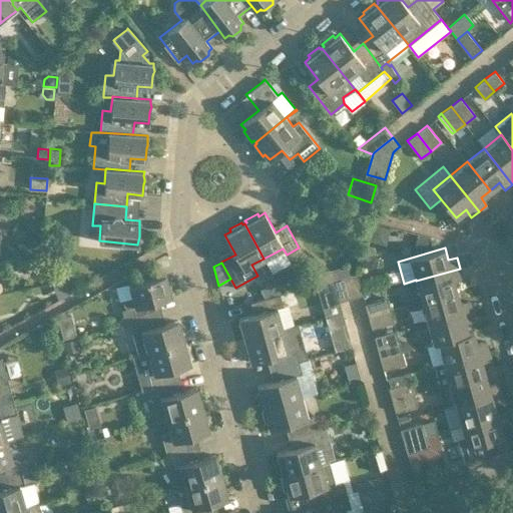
[(416,281),(422,302),(457,292),(454,280),(463,278),(460,269),(416,281)]
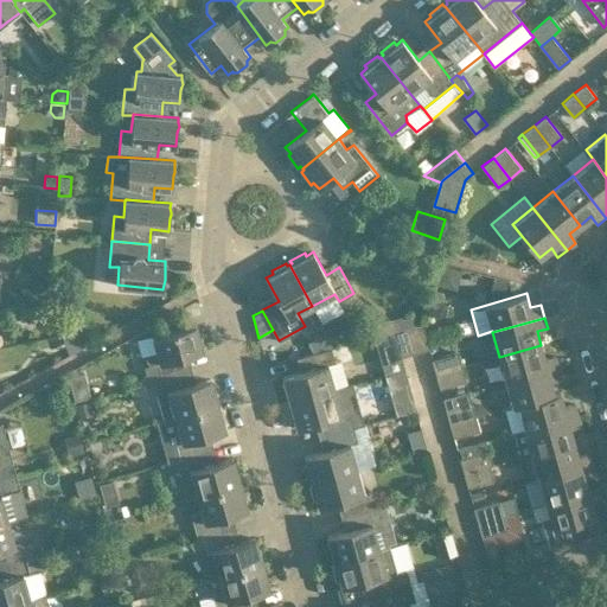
[(422,321),(408,326),(415,352),(430,347),(422,321)]
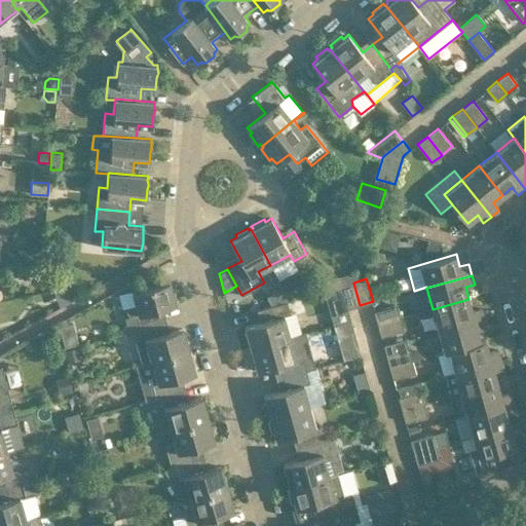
[(133,290),(118,294),(122,308),(126,307),(128,313),(128,316),(125,317),(128,331),(132,330),(137,329),(166,320),(165,318),(160,320),(159,313),(157,309),(162,307),(176,304),(170,280),(133,291),(133,290)]
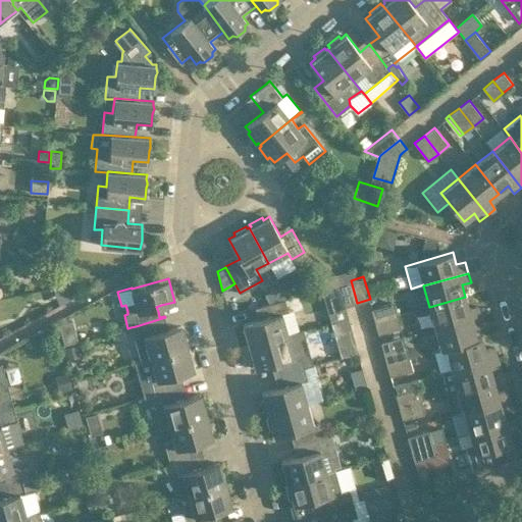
[(357,303),(351,280),(338,283),(345,306),(357,303)]
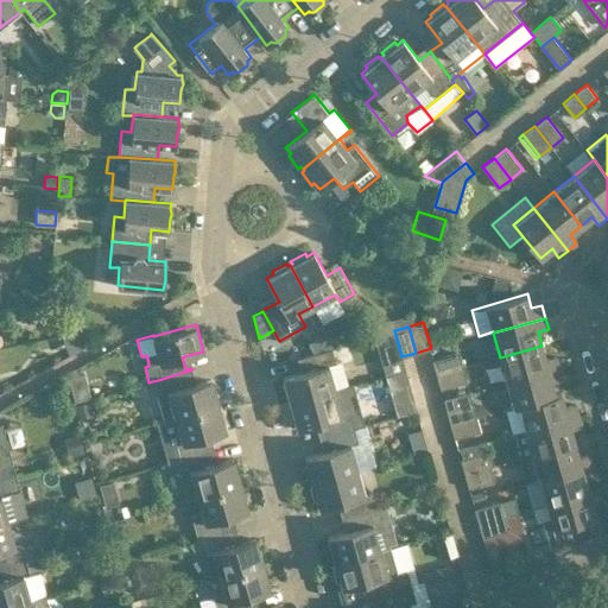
[(500,358),(507,381),(559,368),(556,356),(545,359),(542,346),(500,358)]
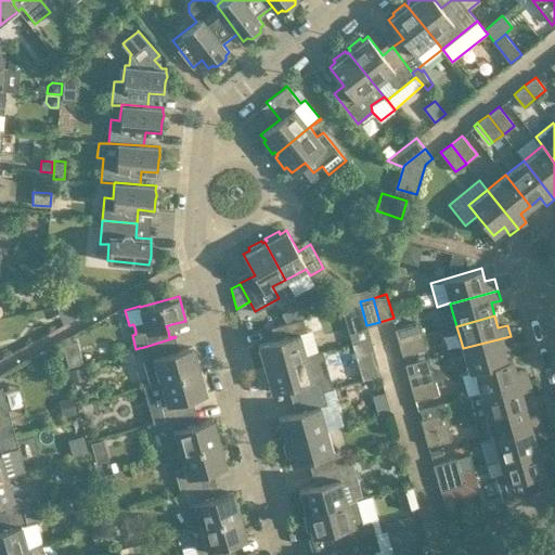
[(265,365),(265,368),(319,353),(312,328),(307,331),(304,318),(278,324),(282,337),(258,344),(260,351),(257,351),(261,366),(265,365)]
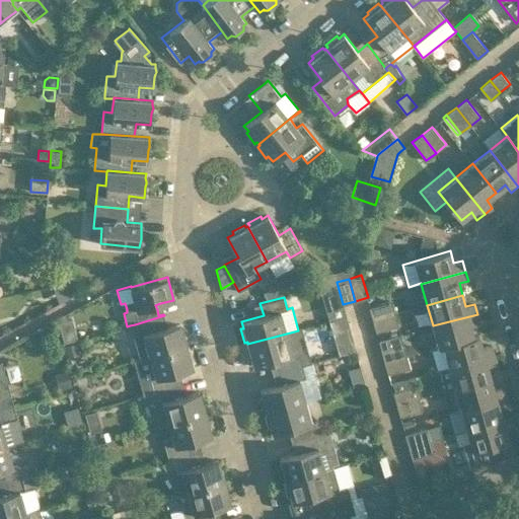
[(369,307),(373,319),(395,313),(391,301),(369,307)]
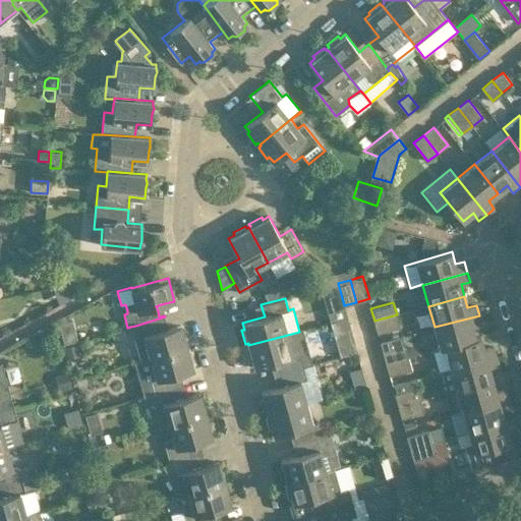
[(397,314),(374,321),(378,333),(400,327),(397,314)]
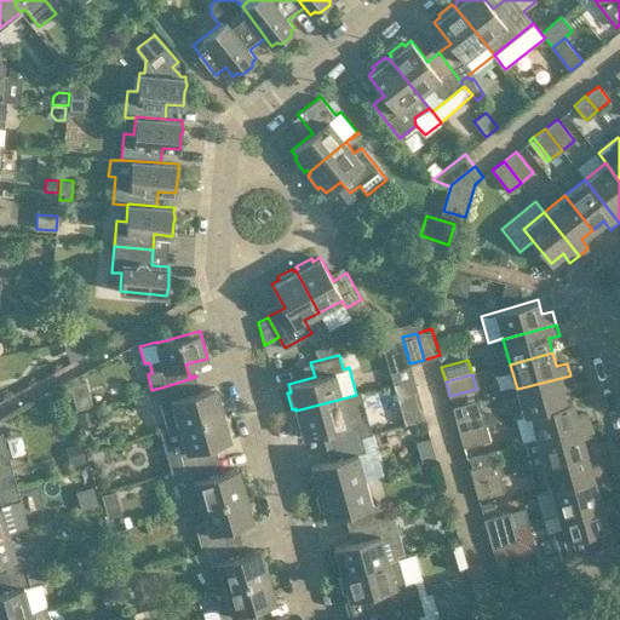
[(517,389),(524,415),(573,402),(572,400),(567,402),(562,389),(574,385),(570,375),(517,389)]
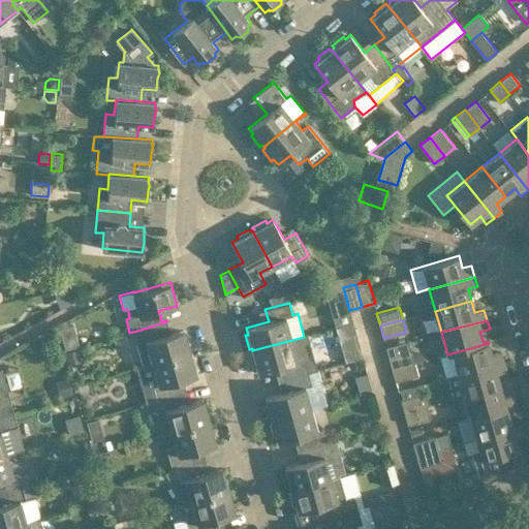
[(167,321),(137,331),(141,343),(147,341),(153,363),(190,352),(184,330),(170,334),(165,335),(162,323),(167,322),(167,321)]
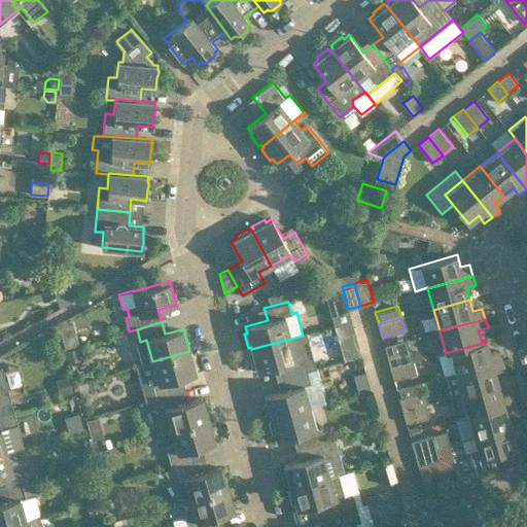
[(137,329),(132,330),(141,364),(152,361),(146,340),(140,342),(137,329)]
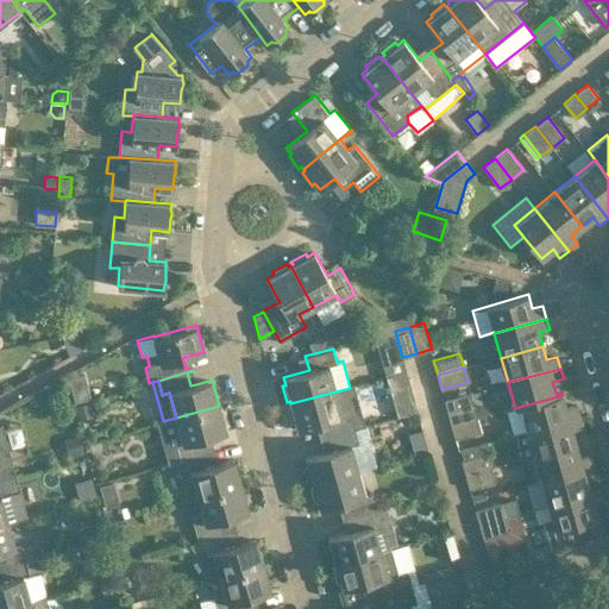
[(292,406),(288,407),(293,422),(296,421),(297,429),(324,422),(327,437),(355,429),(365,426),(355,387),(350,388),(337,391),(290,403),(292,406)]
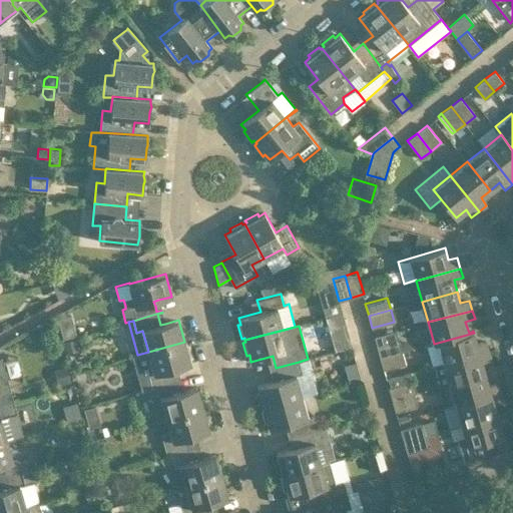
[(73,327),(61,330),(63,339),(76,335),(73,327)]
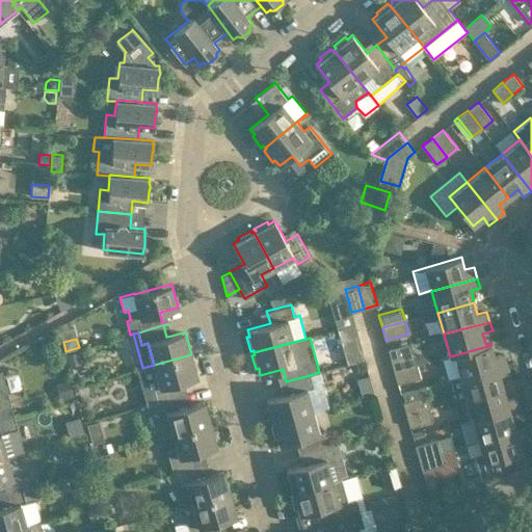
[(410,343),(388,349),(394,371),(417,365),(410,343)]
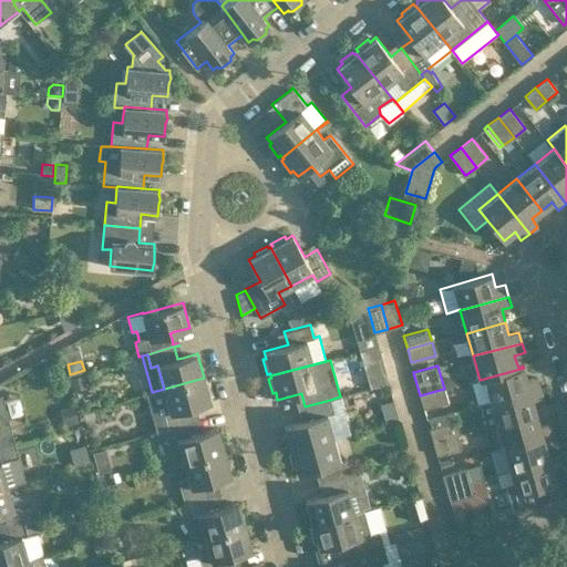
[(384,368),(369,372),(373,388),(389,383),(384,368)]
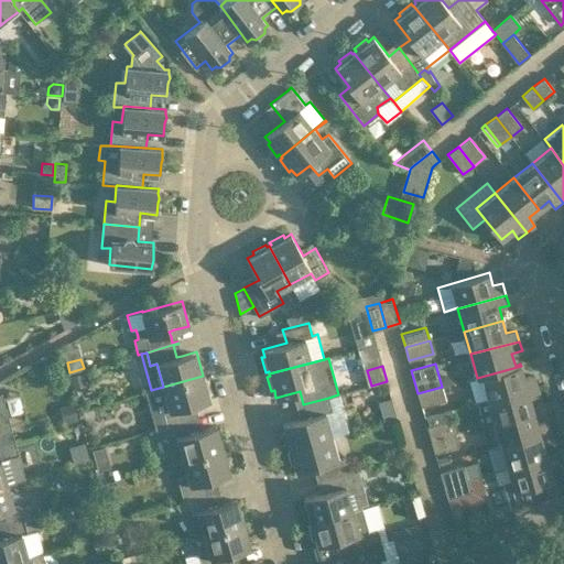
[(475,402),(477,402),(488,399),(538,386),(534,375),(524,377),(521,366),(477,378),(468,380),(475,402)]
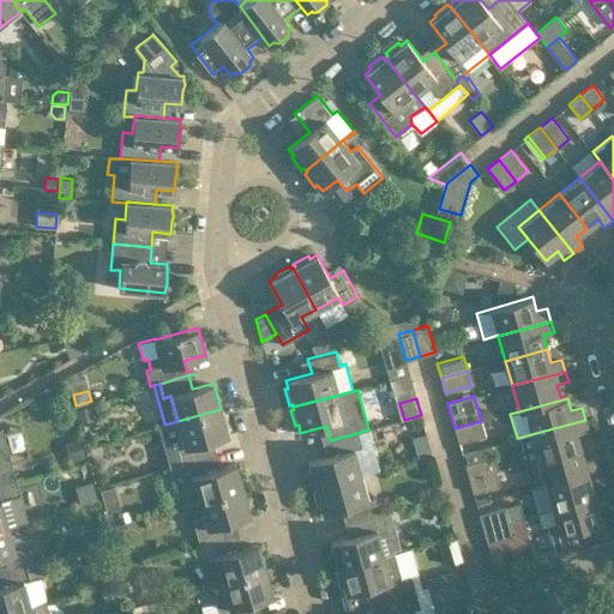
[(90,404),(76,409),(79,422),(94,419),(90,404)]
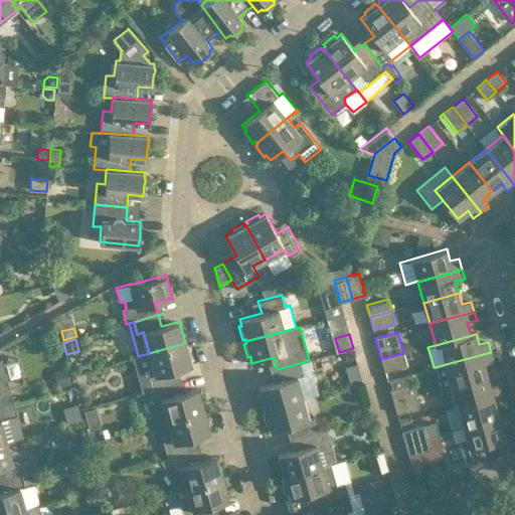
[(149,376),(153,388),(182,380),(181,379),(176,380),(173,370),(191,365),(185,343),(149,353),(155,374),(149,376)]
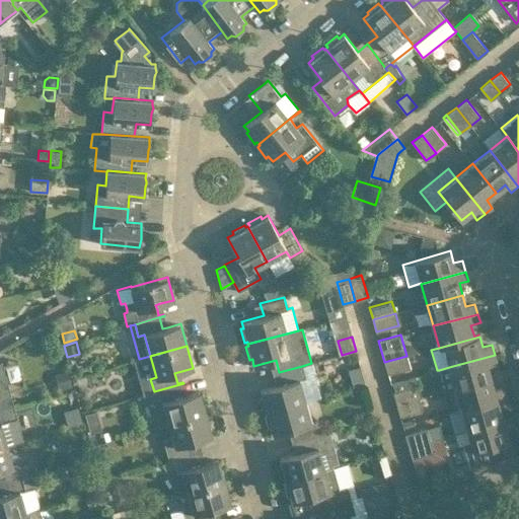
[(439,370),(445,390),(455,388),(491,378),(488,366),(497,363),(495,355),(449,367),(439,370)]
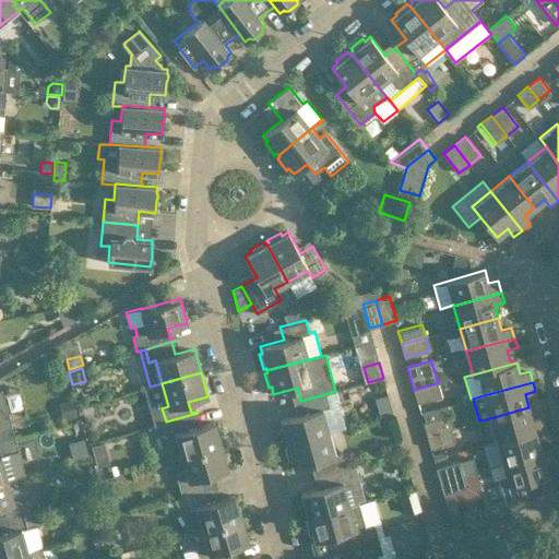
[(168,406),(162,383),(142,390),(152,426),(162,423),(166,421),(162,408),(168,406)]
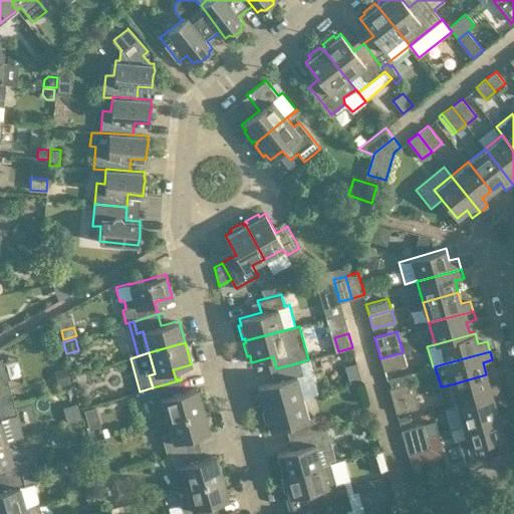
[(403,352),(380,358),(384,370),(407,363),(403,352)]
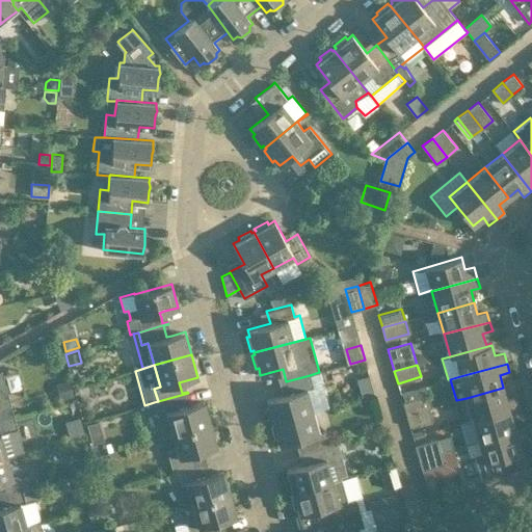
[(0,420),(14,417),(15,417),(1,369),(0,370),(0,420)]
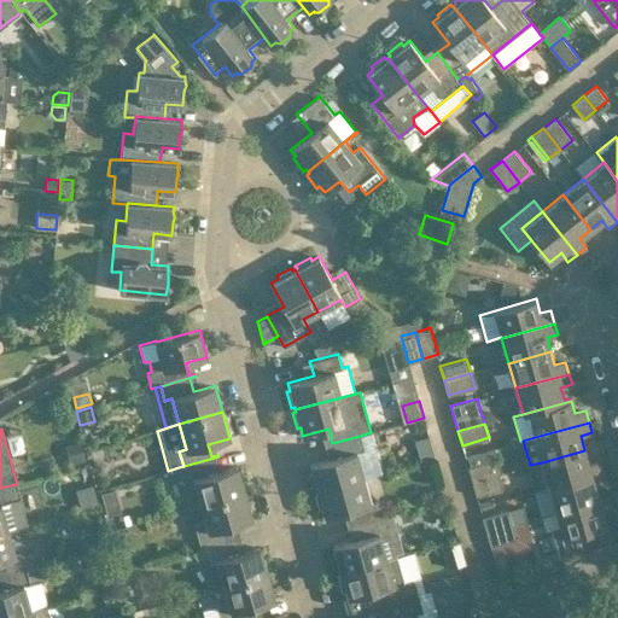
[(313,472),(309,473),(314,489),(318,488),(318,490),(363,478),(382,473),(371,432),(360,436),(332,443),(336,456),(310,464),(313,472)]
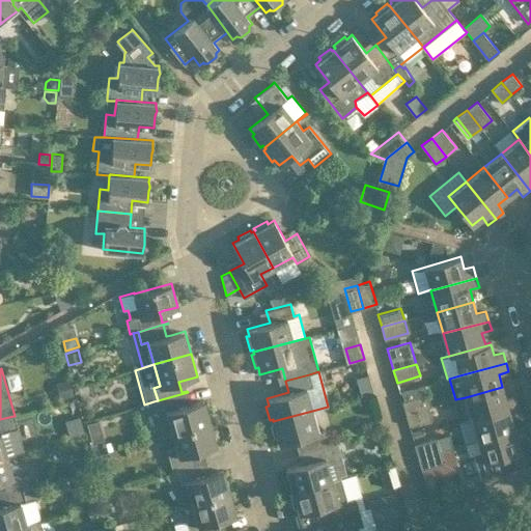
[(68,379),(56,383),(60,399),(74,396),(68,379)]
